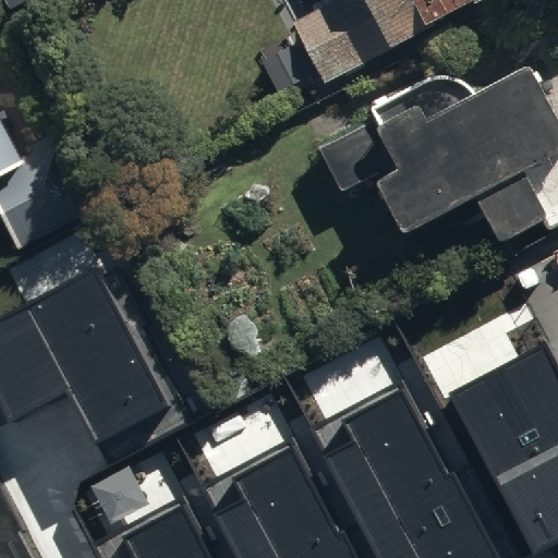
[(299,0),(308,19),(292,27),(324,87),(488,0),(299,0)]
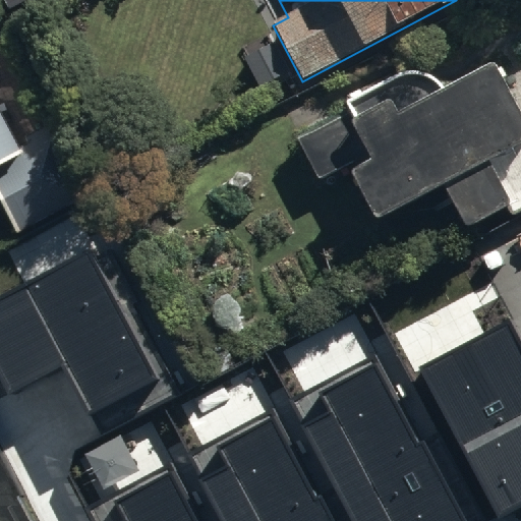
[(466,228),(508,206),(513,214),(520,210),(520,121),(493,66),(444,92),(443,91),(443,90),(442,89),(441,87),(440,85),(439,85),(438,84),(437,83),(436,82),(435,81),(433,80),(431,80),(430,79),(429,78),(428,78),(426,77),(425,77),(424,77),(423,76),(421,76),(420,76),(418,75),(417,75),(416,75),(414,75),(413,75),(412,75),(410,76),(409,76),(408,76),(406,76),(405,77),(404,77),(402,77),(401,78),(346,104),(350,112),(295,140),(319,184),(349,168),(375,220),(444,184),(466,228)]
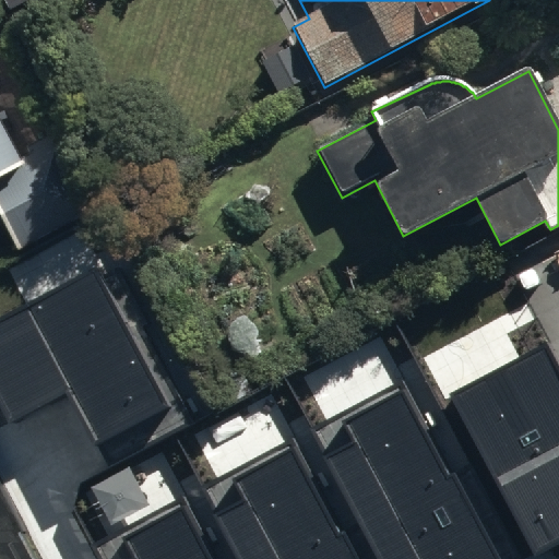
[(0,240),(8,256),(83,215),(42,135),(6,154),(0,144),(0,240)]
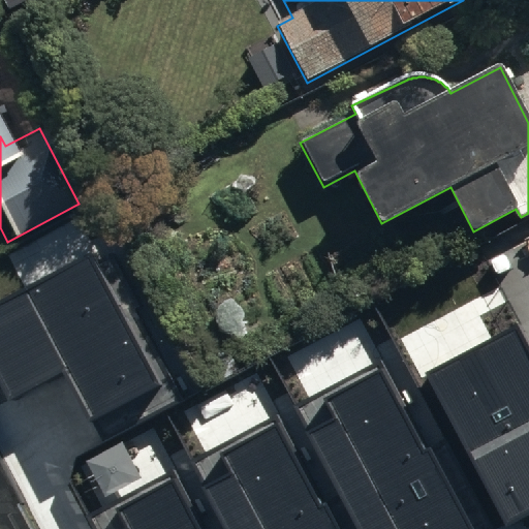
[(91,252),(0,300),(0,381),(10,401),(66,371),(92,421),(161,384),(91,252)]
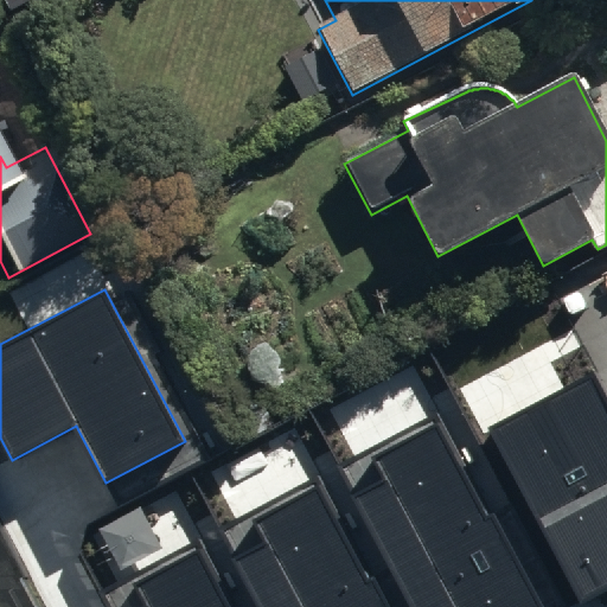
[(606,396),(593,372),(487,428),(581,602),(606,588),(606,396)]
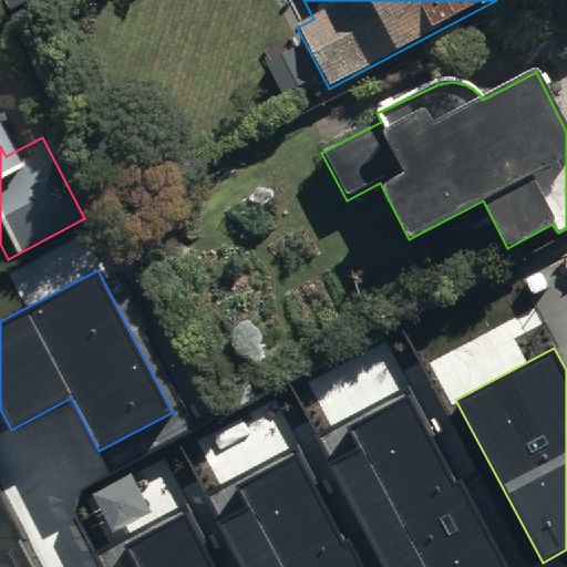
[(362,449),(331,464),(384,566),(507,566),(511,566),(464,478),(454,484),(408,397),(351,426),(362,449)]
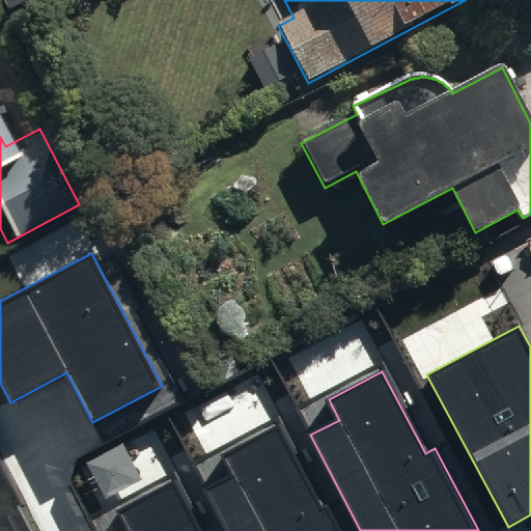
[(235,475),(205,491),(227,530),(344,530),(331,503),(320,508),(278,426),(224,454),(235,475)]
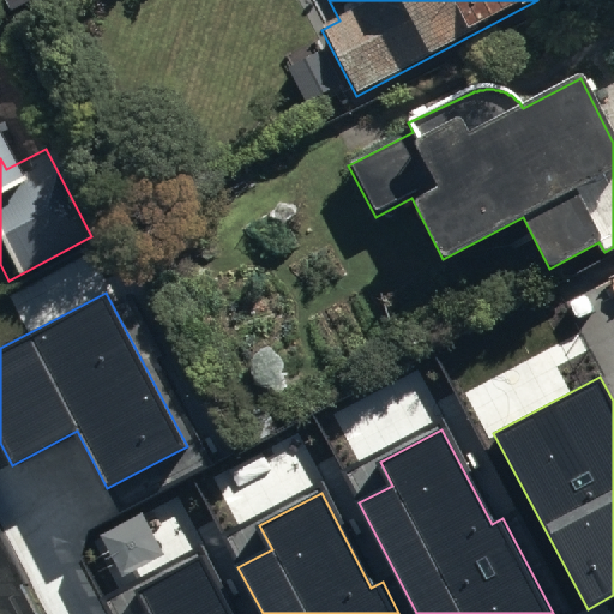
[(148,613),(227,613),(198,559),(137,591),(148,613)]
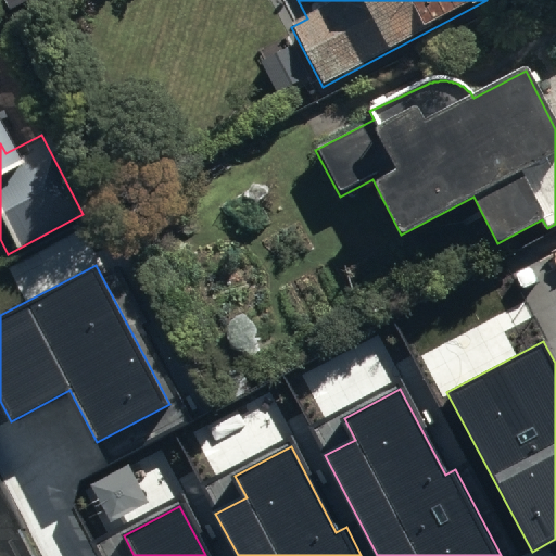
All buildings are outlined.
